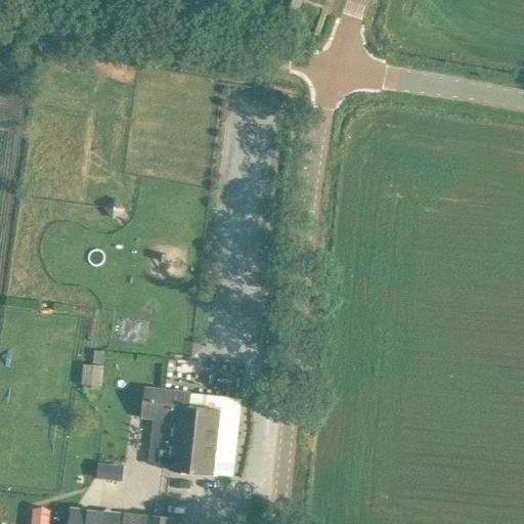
[(284,0),(282,5),(298,10),(301,0),(284,0)]
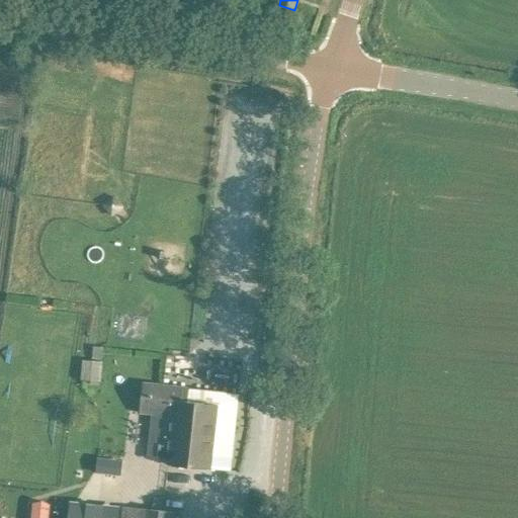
[(231,470),(239,394),(188,389),(191,359),(116,350),(114,375),(127,377),(124,412),(153,416),(151,440),(141,439),(137,470),(190,477),(191,466),(231,470)]
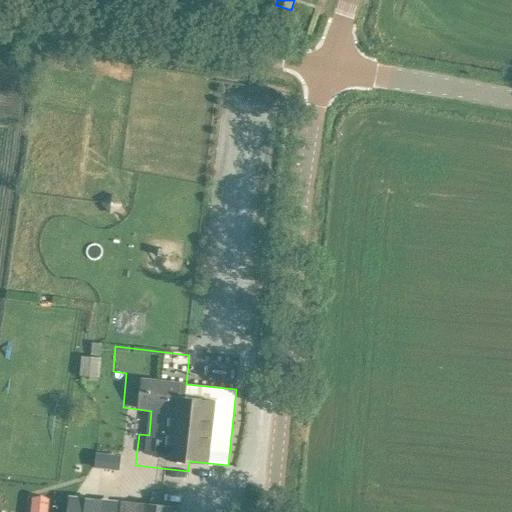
[(81,355),(79,371),(99,373),(100,356),(81,355)]
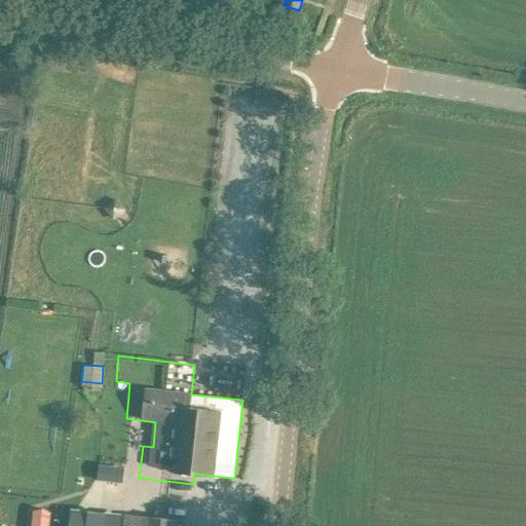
[(122,482),(123,468),(100,465),(99,480),(122,482)]
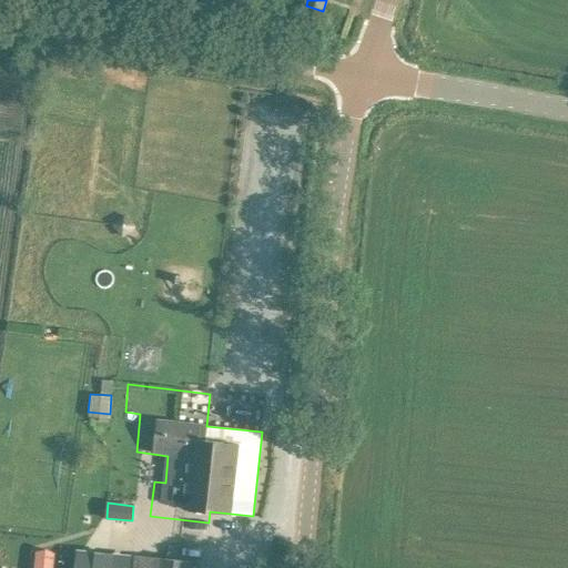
[(127,567),(129,558),(74,555),(72,567),(127,567)]
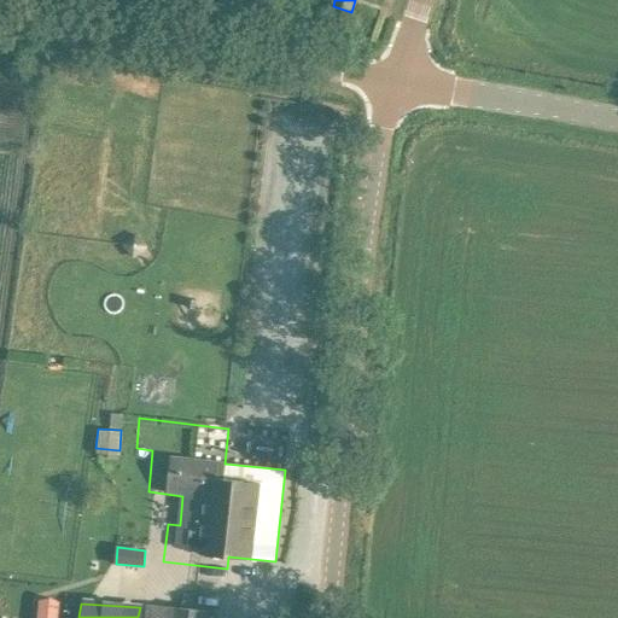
[(208,617),(209,611),(145,604),(143,617),(208,617)]
